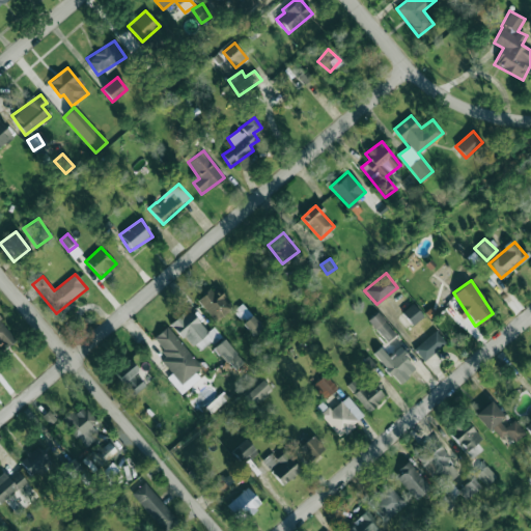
[(217,286),(198,300),(214,322),(233,309),(217,286)]
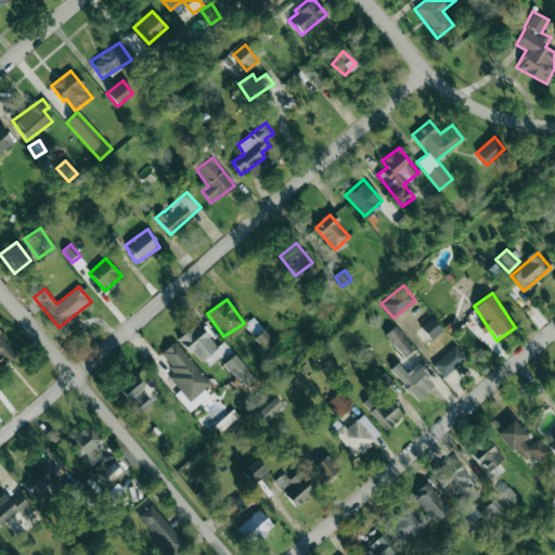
[(430,339),(442,331),(431,317),(420,326),(430,339)]
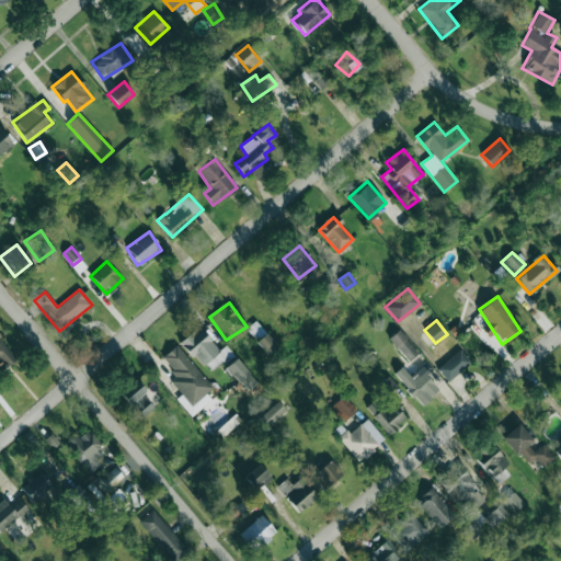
[(247,329),(256,340),(265,332),(255,321),(247,329)]
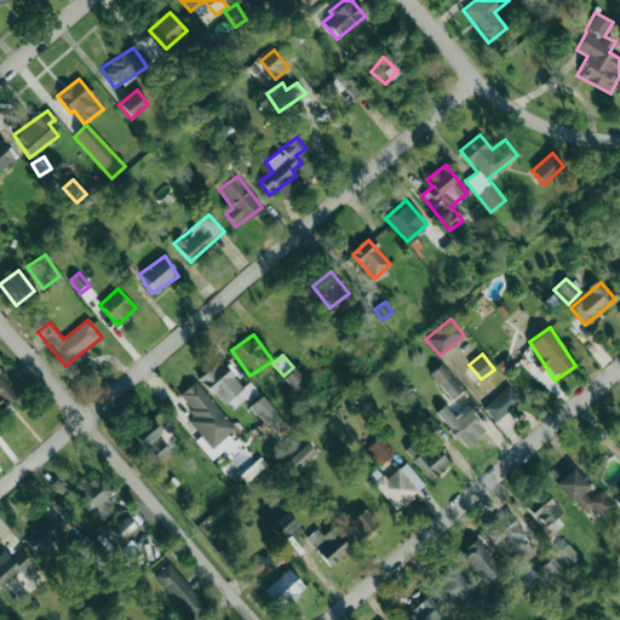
[(222,406),(244,389),(220,361),(200,378),(222,406)]
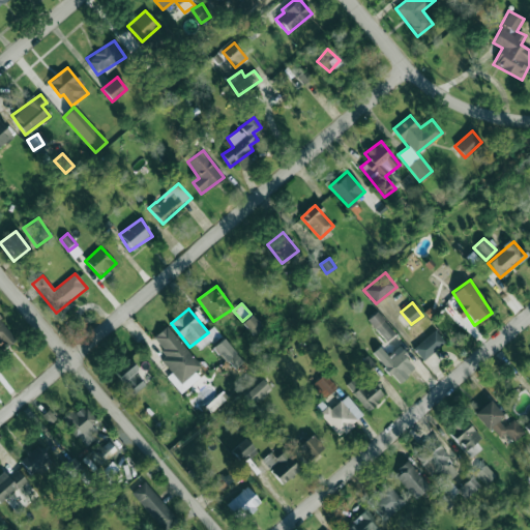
[(395,332),(376,312),(366,320),(387,341),(395,332)]
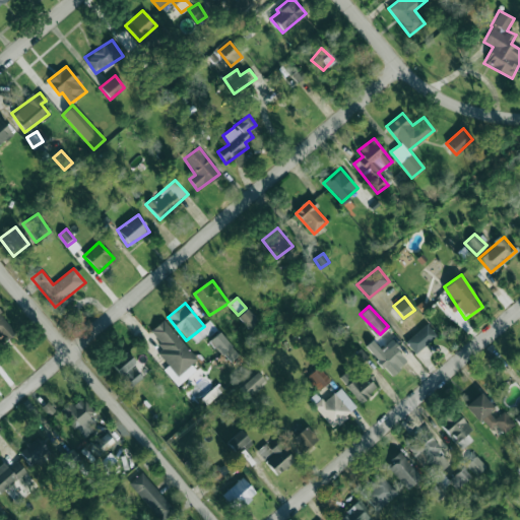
[(258,322),(248,309),(238,316),(249,330),(258,322)]
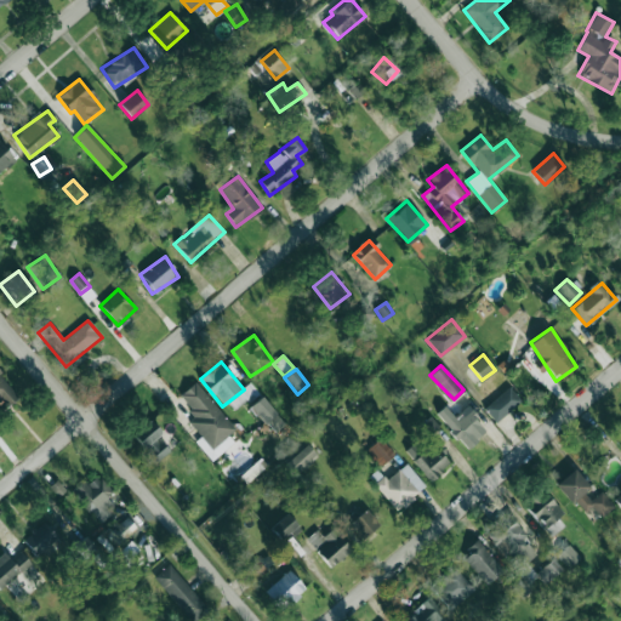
[(201,437),(195,442),(211,461),(234,442),(228,434),(234,429),(197,381),(180,396),(195,416),(189,422),(201,437)]
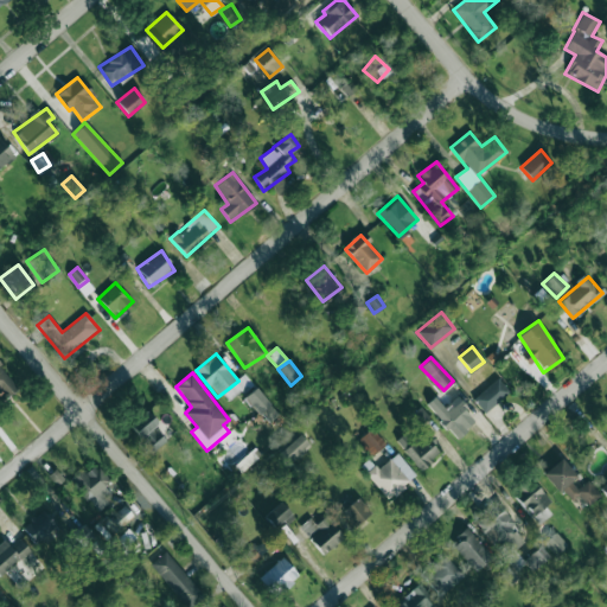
[(510,391),(498,377),(473,400),(485,413),(510,391)]
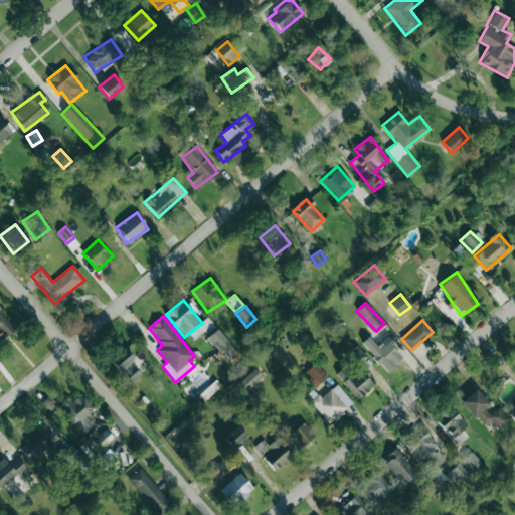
[(208,335),(226,360),(235,353),(218,328),(208,335)]
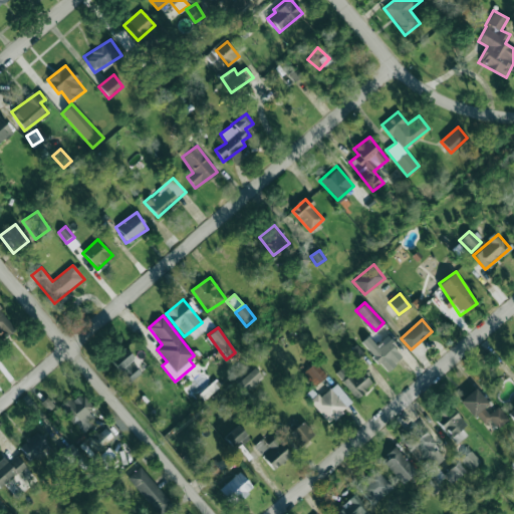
[(370,339),(363,346),(386,371),(403,356),(386,336),(375,344),(370,339)]
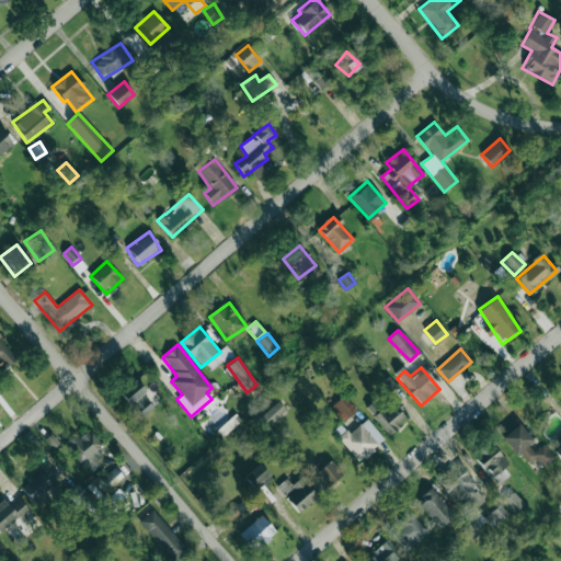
[(141,395),(146,390),(136,379),(119,393),(141,418),(153,408),(141,395)]
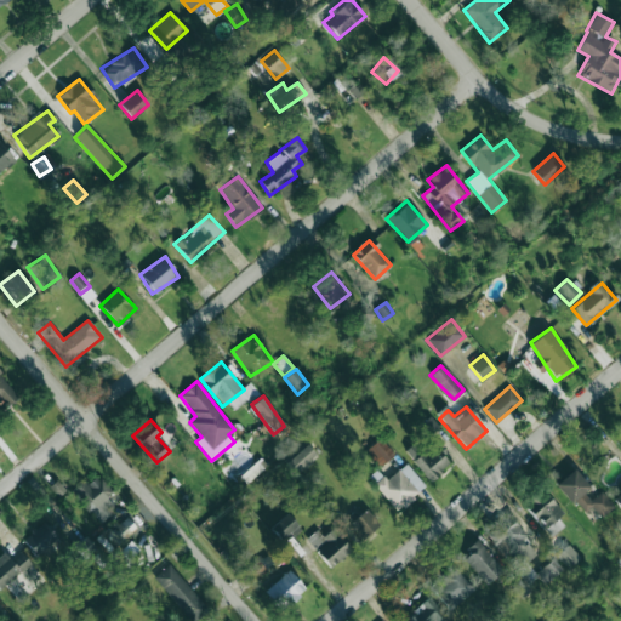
[(377,467),(394,455),(382,438),(365,450),(377,467)]
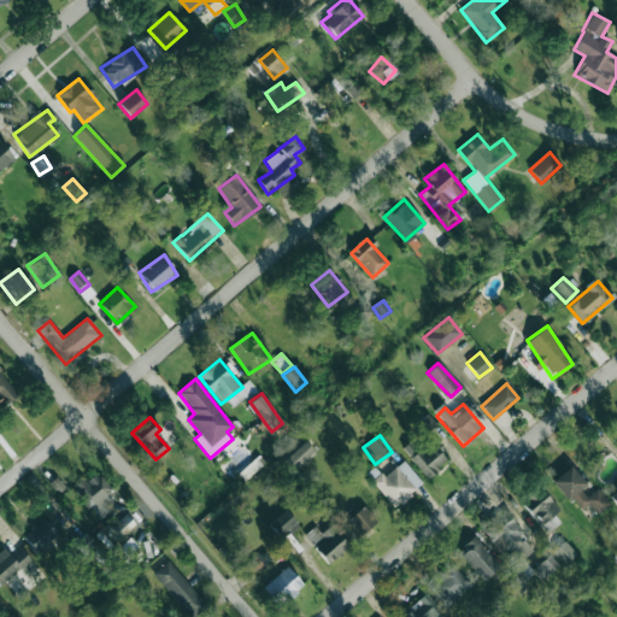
[(315,453),(304,441),(283,459),(294,471),(315,453)]
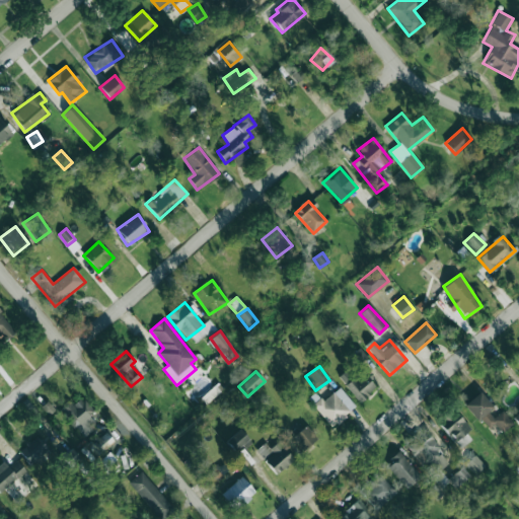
[(344,385),(360,401),(376,386),(365,374),(357,381),(353,377),(344,385)]
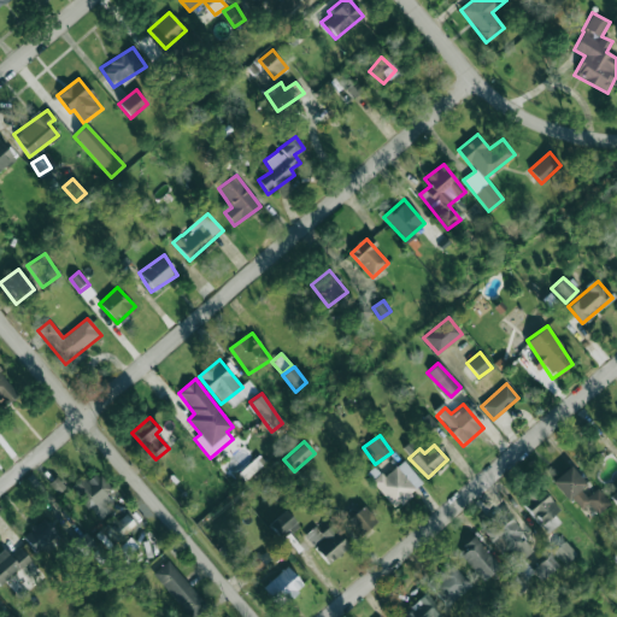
[(239,472),(244,480),(263,465),(258,458),(239,472)]
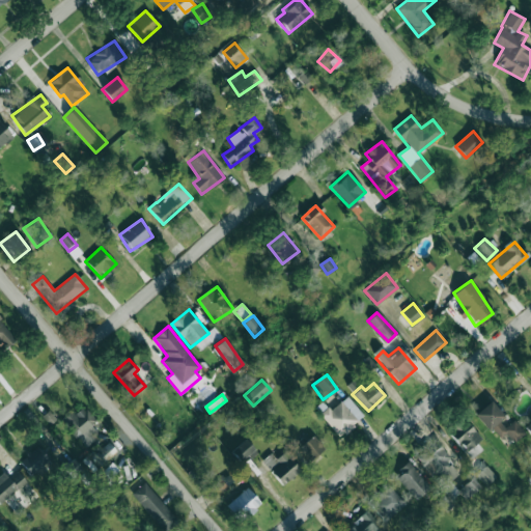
[(328,408),(319,415),(340,437),(364,415),(346,396),(330,411),(328,408)]
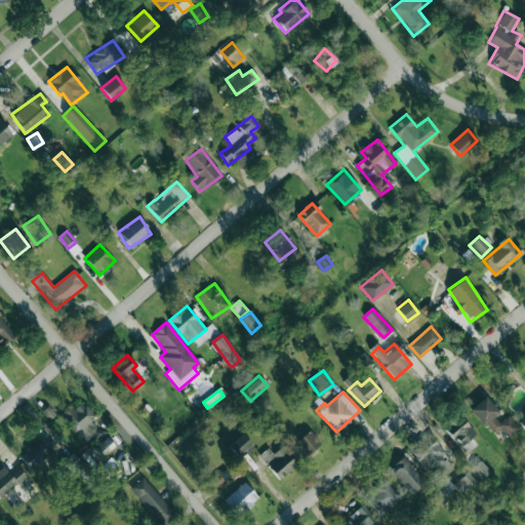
[(469,409),(483,427),(486,423),(494,434),(500,429),(508,437),(519,428),(509,415),(502,420),(484,397),(469,409)]
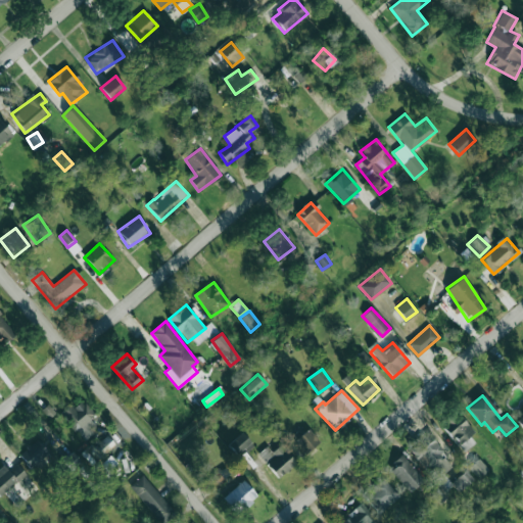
[(61,412),(82,437),(95,426),(89,419),(93,415),(83,400),(74,408),(70,403),(61,412)]
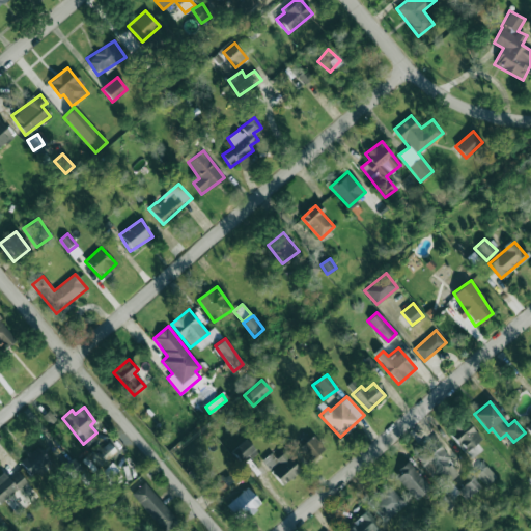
[(448,434),(472,458),(481,449),(476,444),(481,438),(464,419),(448,434)]
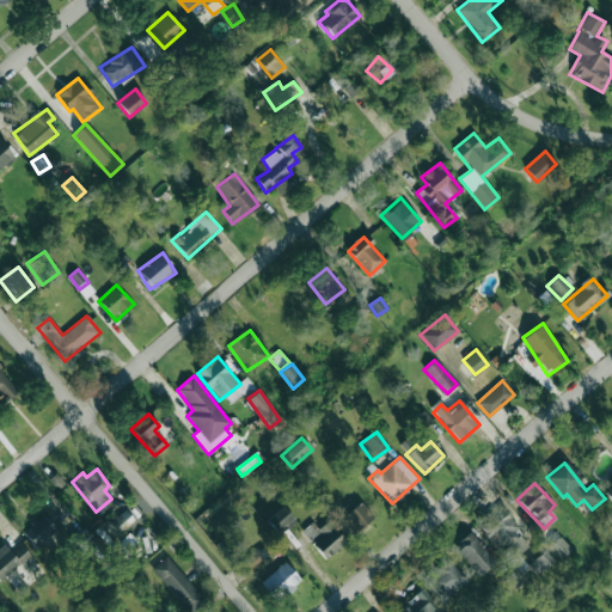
[(374,516),(360,501),(343,516),(356,532),(374,516)]
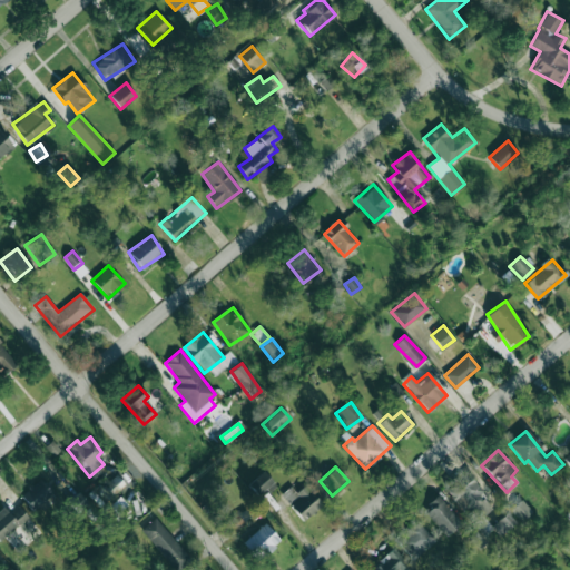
[(259,497),(275,484),(264,471),(248,483),(259,497)]
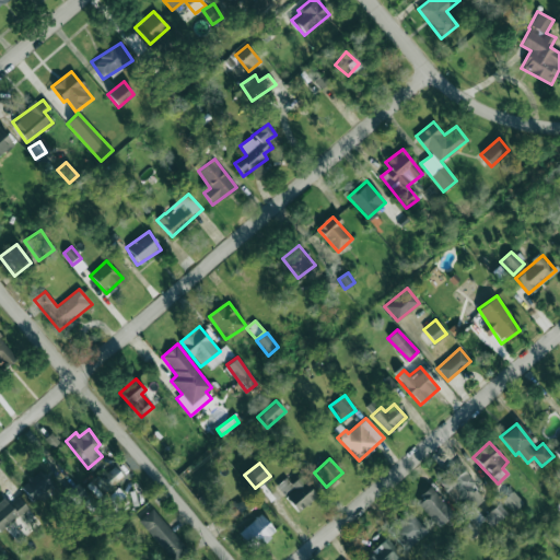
[(485,496),(458,466),(439,483),(465,513),(485,496)]
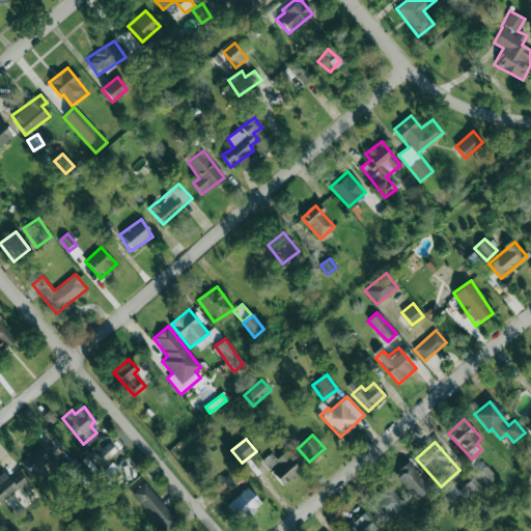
[(103,459),(115,452),(110,443),(98,450),(103,459)]
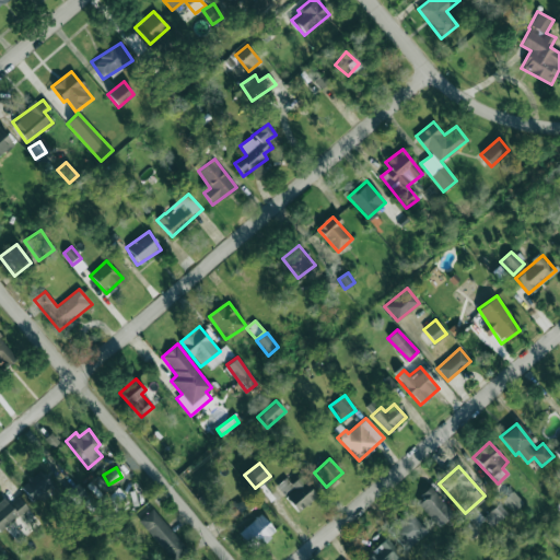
[(20,487),(33,502),(53,485),(39,470),(20,487)]
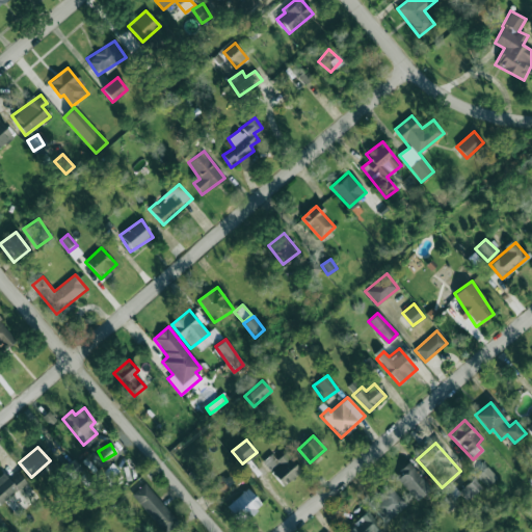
[(271,454),(262,461),(283,485),(300,471),(285,452),(276,459),(271,454)]
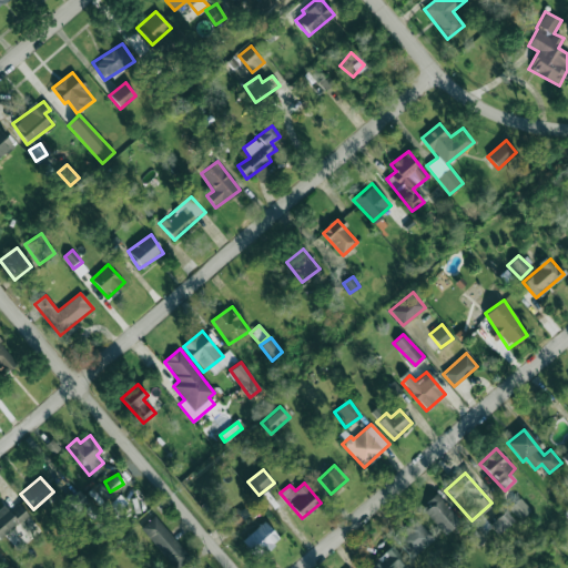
[(422,509),(445,535),(460,520),(437,495),(422,509)]
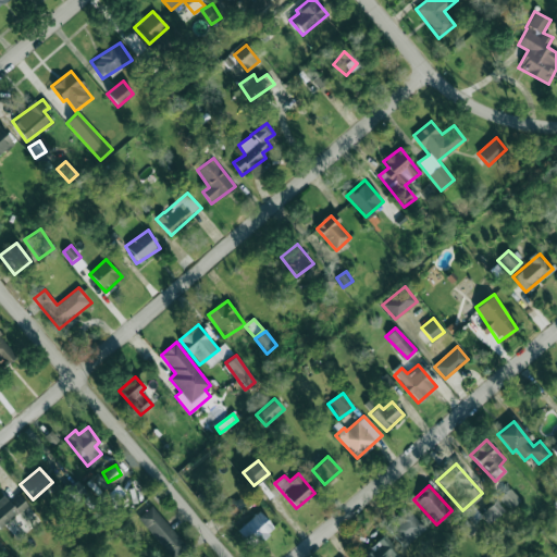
[(509,509),(520,499),(509,489),(498,497),(509,509)]
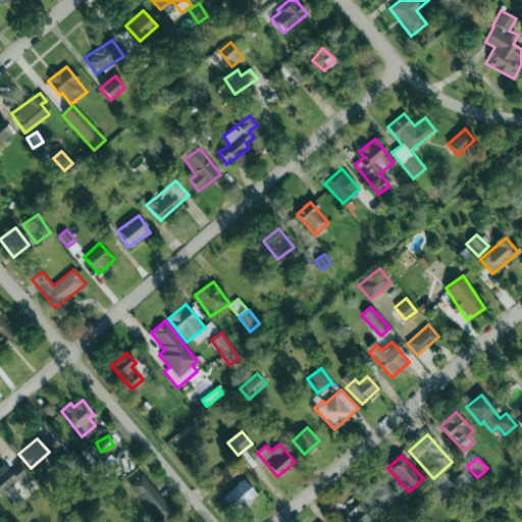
[(458,490),(471,478),(463,469),(448,483),(441,476),(436,481),(440,485),(438,487),(442,492),(452,483),(458,490)]
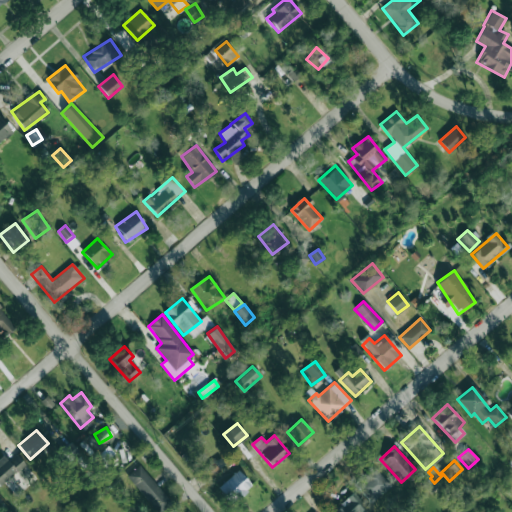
[(212,478),(220,470),(212,461),(203,469),(212,478)]
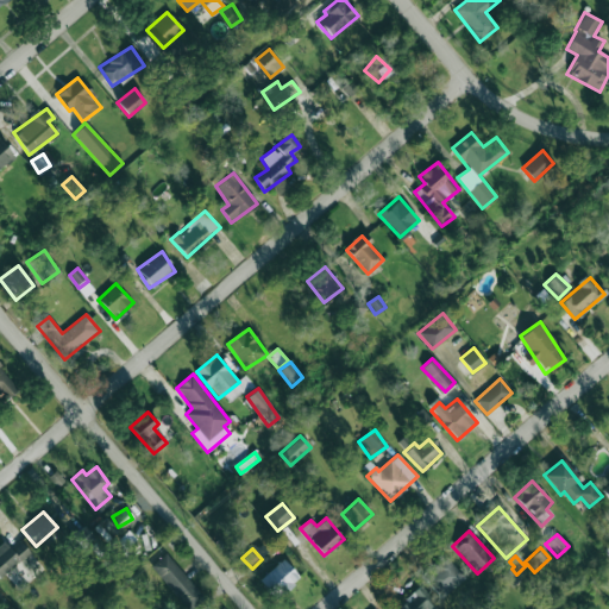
[(150,566),(181,600),(195,586),(164,553),(150,566)]
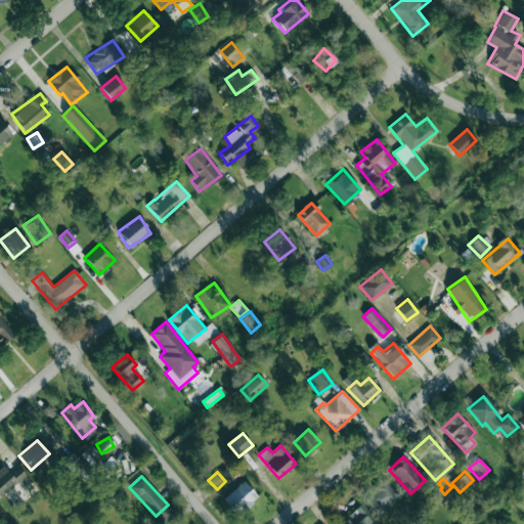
[(399,497),(384,480),(365,496),(381,514),(399,497)]
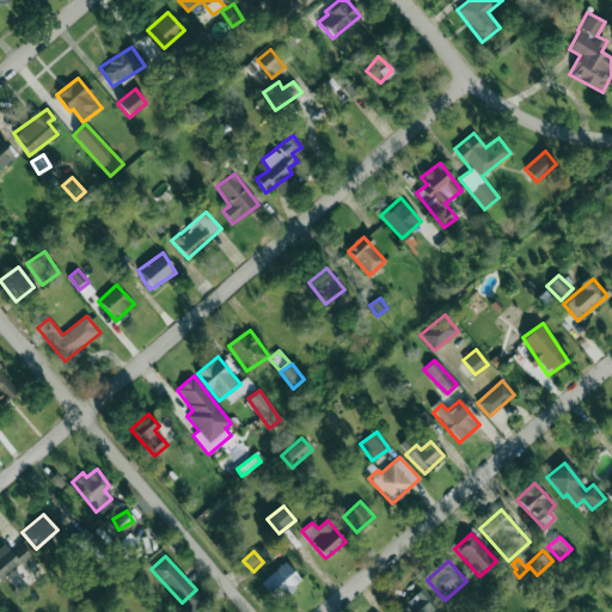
[(276,601),(301,582),(287,562),(261,581),(276,601)]
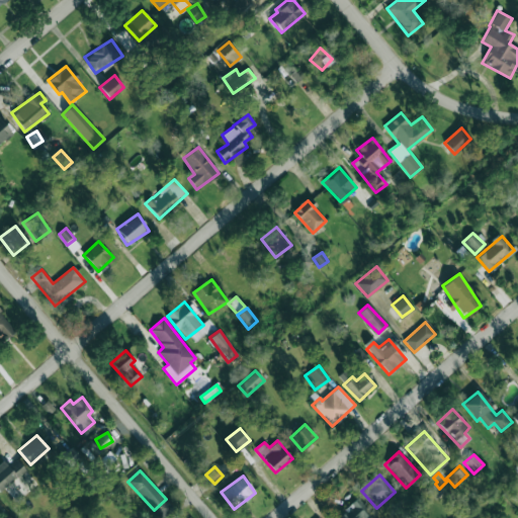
[(369,517),(354,501),(336,517),(337,517),(369,517)]
